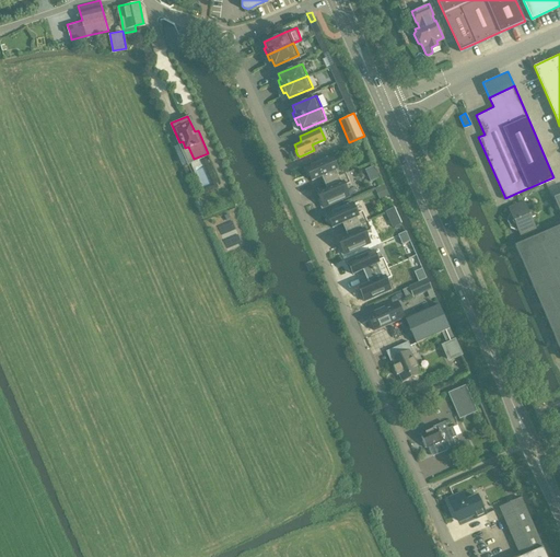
[(337,164),(333,154),(304,166),(307,174),(310,174),(312,178),(322,174),(325,181),(346,172),(342,162),(337,164)]
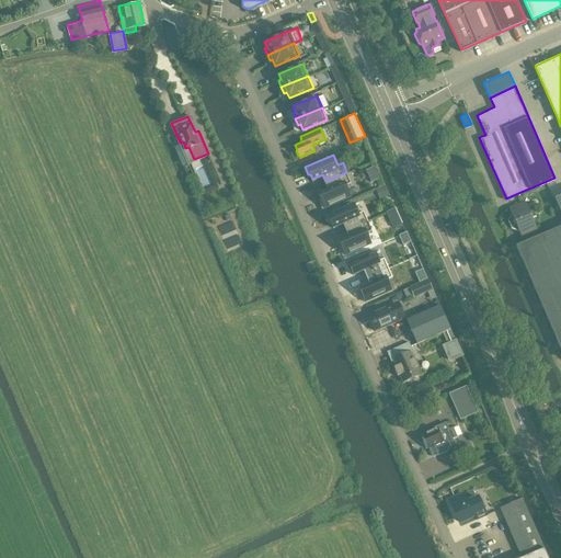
[(325,181),(328,189),(318,193),(320,198),(319,198),(322,206),(350,194),(345,184),(351,182),(346,172),(325,181)]
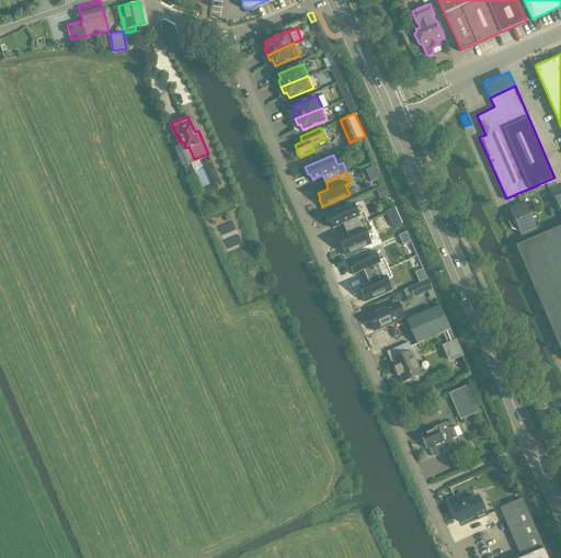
[(389,193),(385,183),(378,186),(381,196),(389,193)]
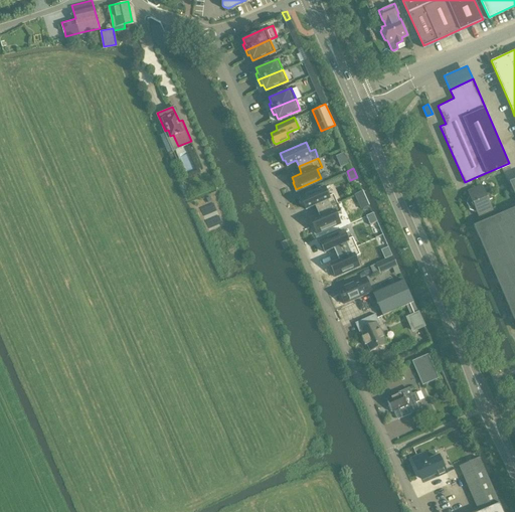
[(489,198),(492,196),(490,192),(487,194),(482,183),(468,189),(470,195),(468,195),(466,201),(469,208),(475,210),(476,209),(479,215),(493,208),(489,198)]
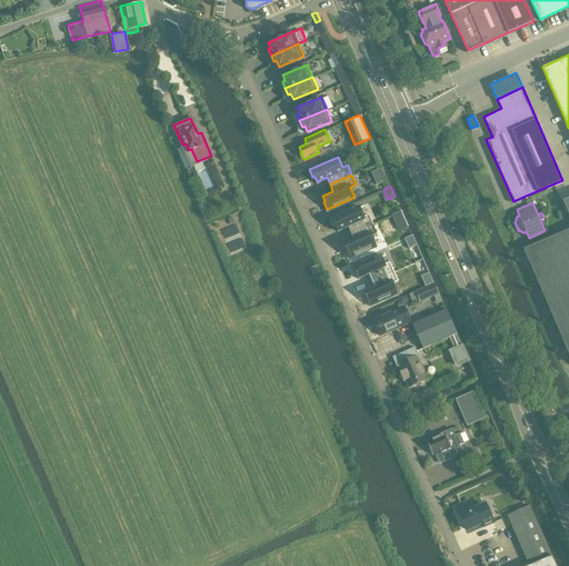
[(372,222),(368,212),(363,215),(358,205),(330,217),(333,225),(336,224),(338,229),(348,225),(350,231),(353,230),(372,222)]
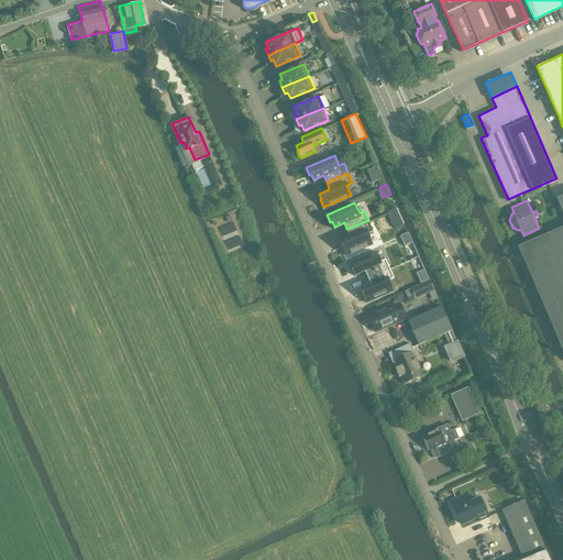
[(396,207),(388,211),(392,219),(399,215),(396,207)]
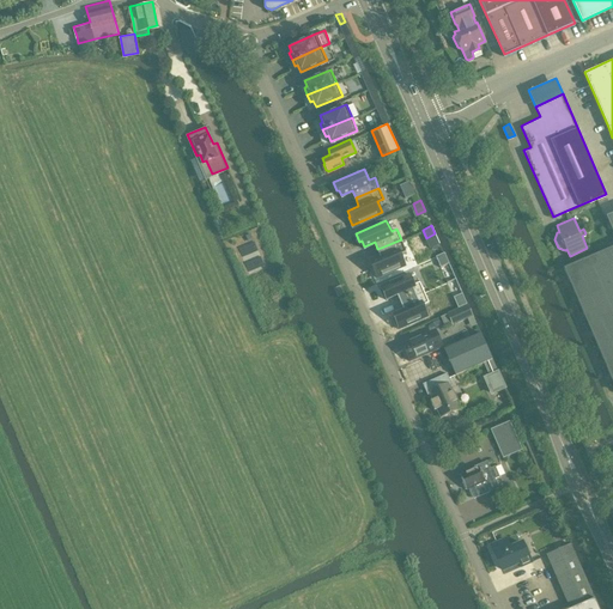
[(405,263),(400,253),(406,249),(401,239),(381,248),(377,249),(381,257),(370,262),(372,268),(371,268),(375,276),(405,263)]
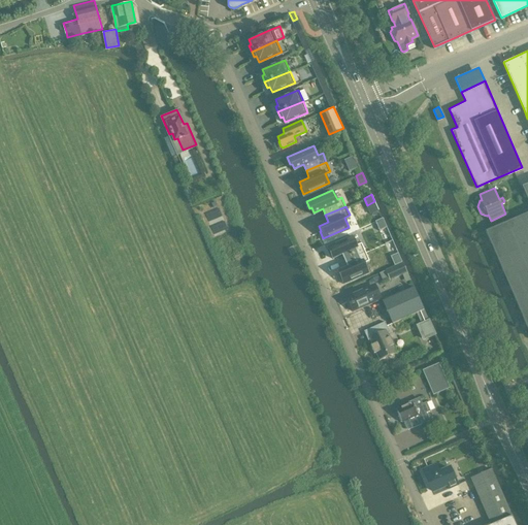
[(527,211),(486,230),(527,328),(527,211)]
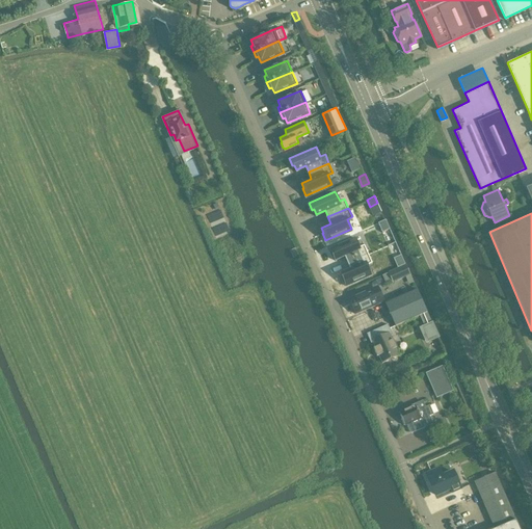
[(384,218),(378,221),(382,231),(390,228),(386,218),(384,218)]
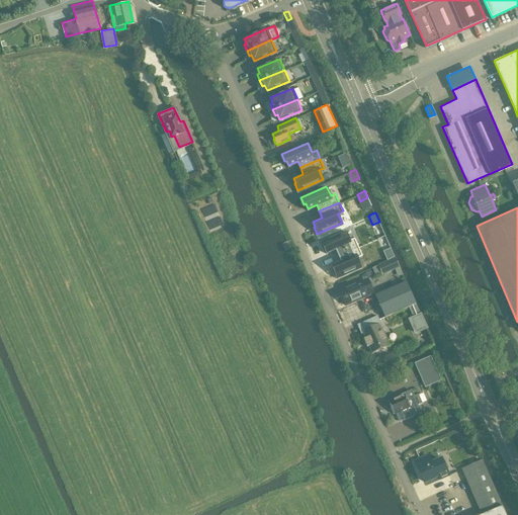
[(323,243),(321,244),(323,249),(325,249),(327,253),(336,249),(338,255),(358,246),(355,237),(350,239),(345,230),(322,241),(323,243)]
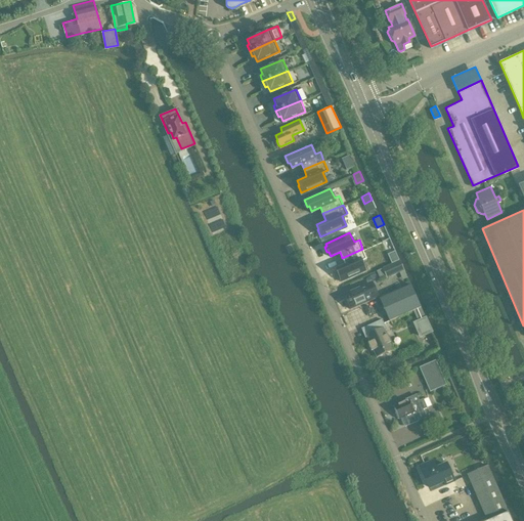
[(345,264),(336,268),(338,272),(336,273),(339,278),(341,277),(341,280),(365,269),(361,260),(366,258),(362,249),(342,258),(345,264)]
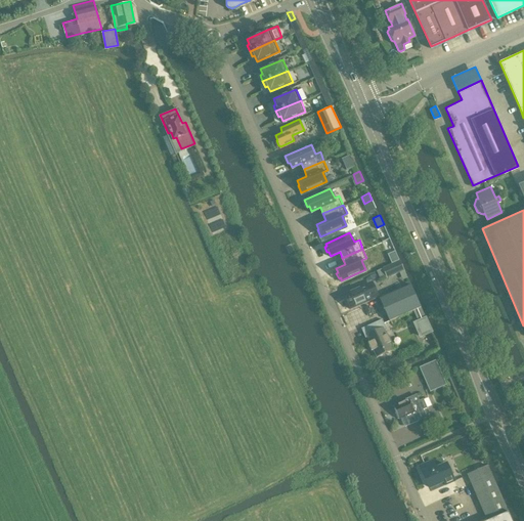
[(395,249),(388,253),(392,262),(399,259),(395,249)]
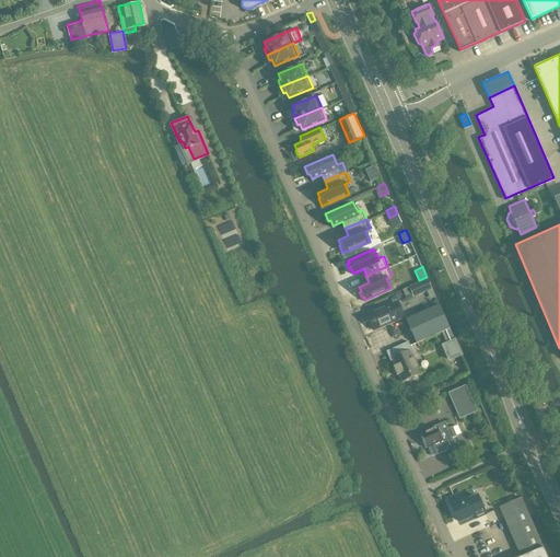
[(420,280),(409,285),(413,296),(431,288),(432,288),(427,277),(420,280)]
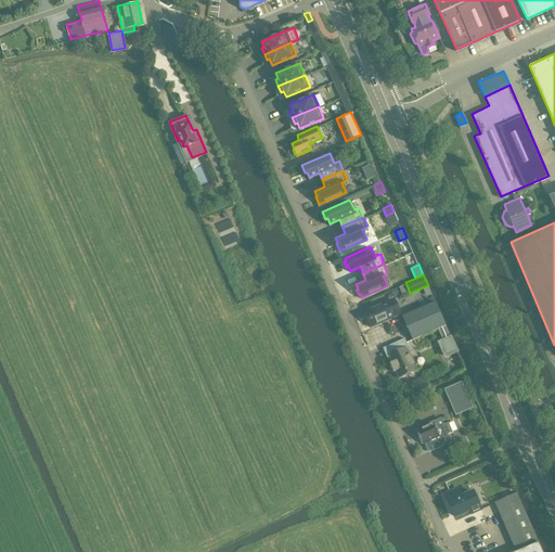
[(388,299),(364,310),(371,325),(395,316),(400,312),(394,297),(388,299)]
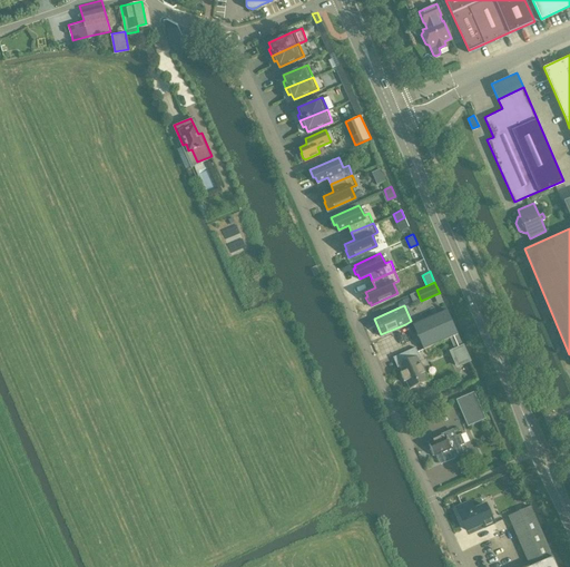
[(446,308),(413,323),(424,348),(450,336),(455,349),(453,350),(458,362),(468,358),(463,345),(458,333),(446,308)]
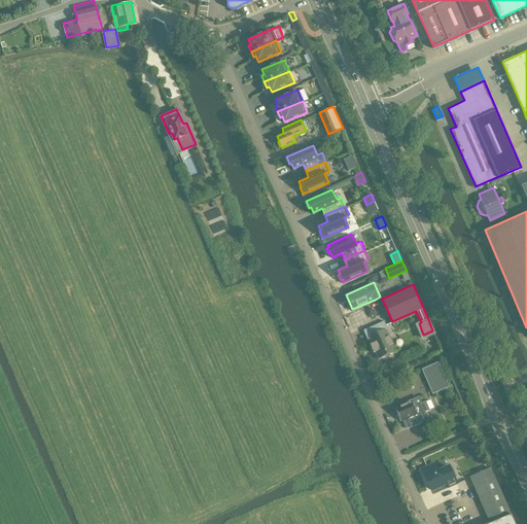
[(378,357),(395,350),(392,343),(393,343),(389,335),(387,330),(389,329),(384,319),(376,323),(379,330),(367,336),(372,342),(370,343),(373,351),(375,350),(378,357)]
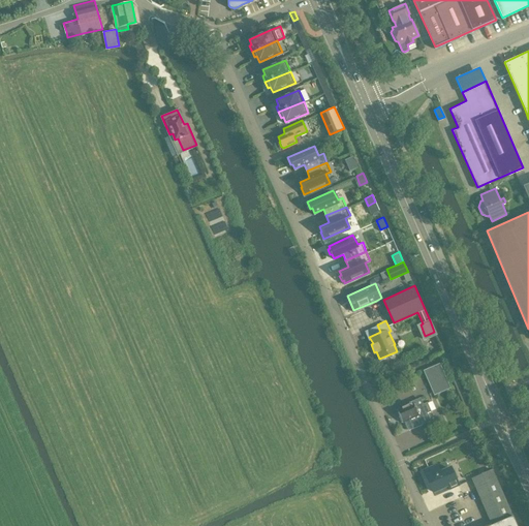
[(447,380),(439,362),(423,369),(431,388),(447,380)]
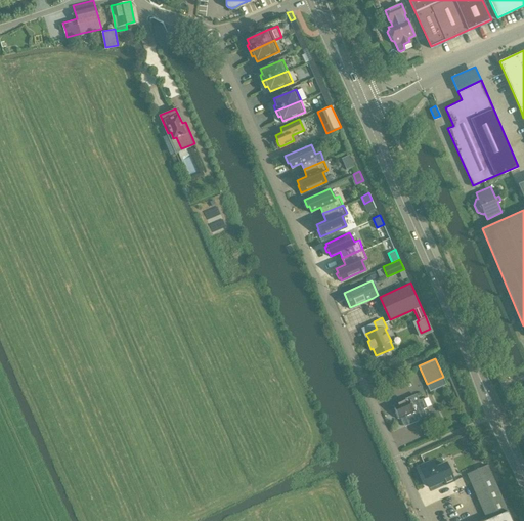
[(402,401),(394,404),(399,417),(401,416),(405,424),(402,425),(408,438),(433,427),(427,414),(426,415),(422,407),(427,405),(423,398),(419,400),(416,393),(402,399),(402,401)]
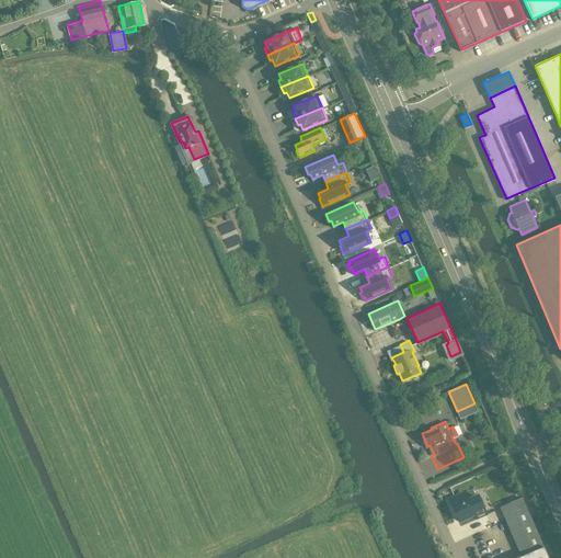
[(504,463),(497,465),(500,470),(503,471),(507,469),(504,463)]
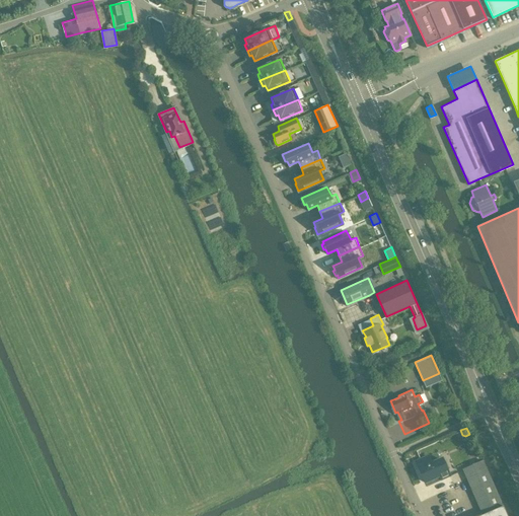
[(442,458),(432,463),(428,455),(416,460),(425,481),(439,474),(440,477),(449,474),(442,458)]
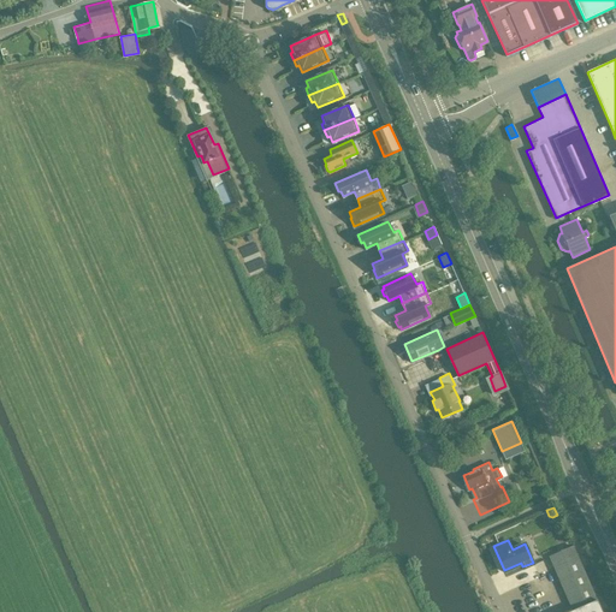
[(573,610),(568,611),(603,611),(573,544),(568,546),(549,554),(573,610)]
